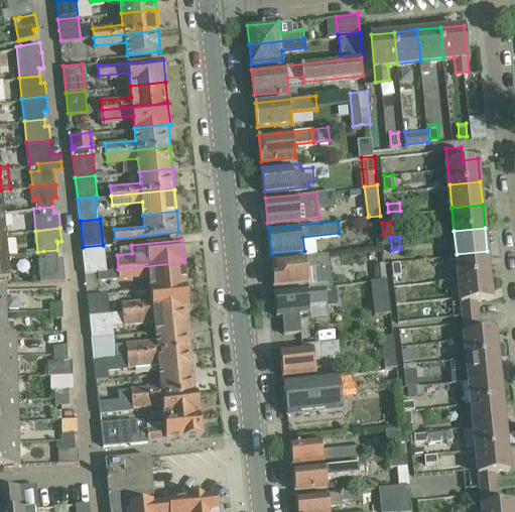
[(103,245),(83,247),(85,272),(98,271),(99,271),(105,271),(103,245)]
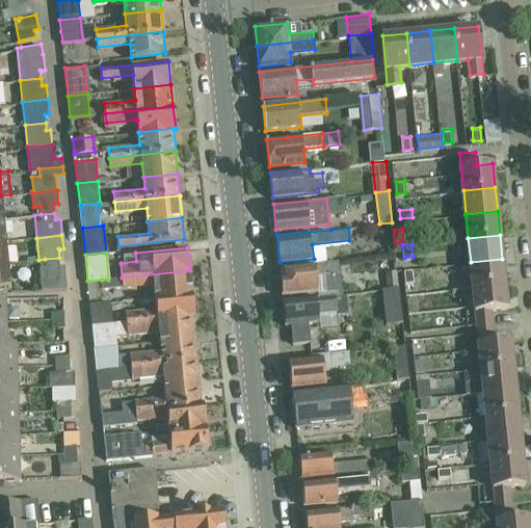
[(59,258),(45,259),(46,266),(40,267),(43,289),(68,288),(64,264),(60,264),(59,258)]
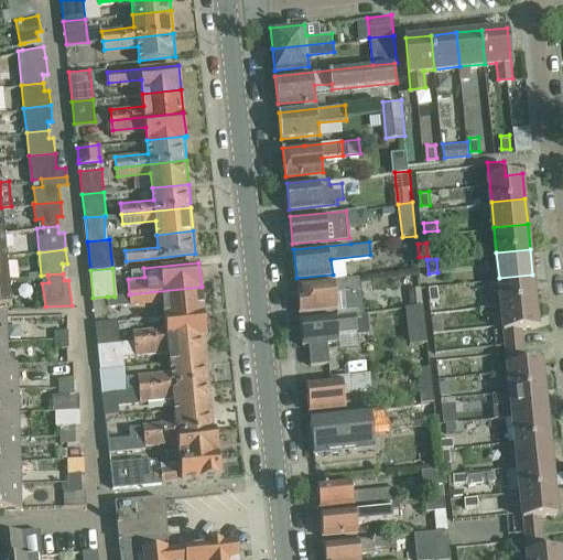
[(532,275),(499,278),(501,304),(536,300),(532,275)]
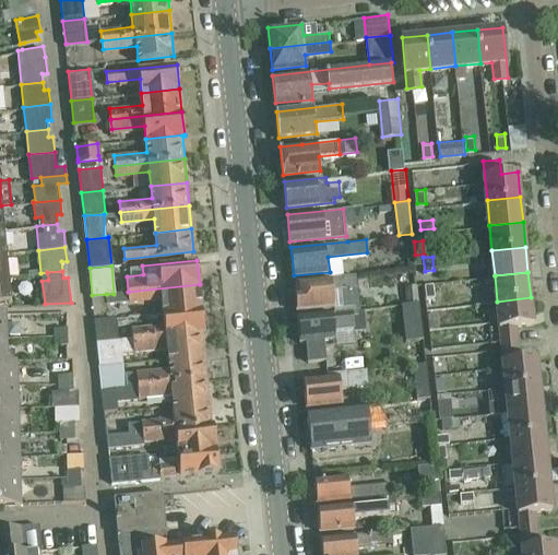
[(357,274),(317,278),(295,280),(296,291),(295,292),(297,309),(334,306),(336,306),(334,288),(358,286),(357,274)]
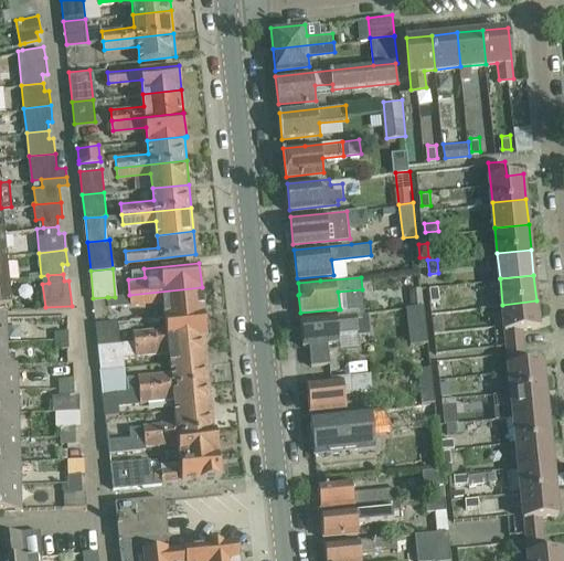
[(0,304),(11,303),(9,279),(0,279),(0,304)]
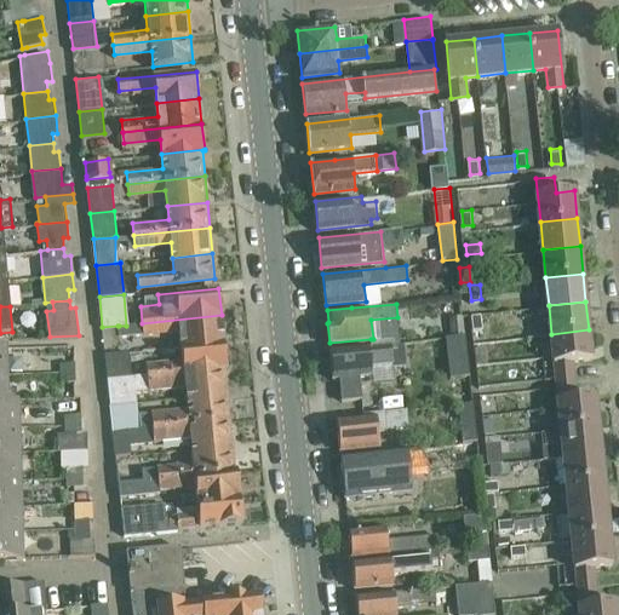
[(474,328),(483,327),(482,312),(473,314),(474,328)]
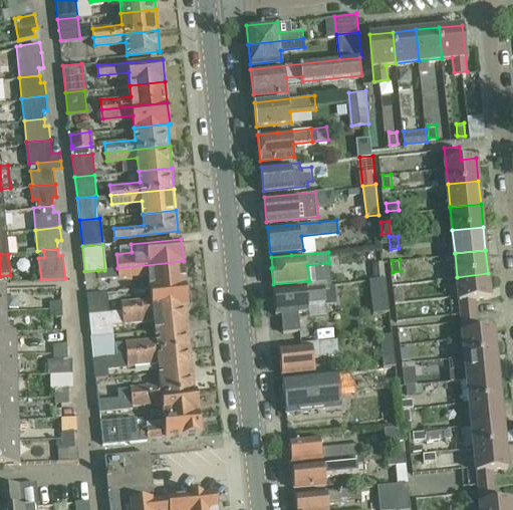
[(117,268),(104,270),(98,270),(98,279),(148,274),(150,286),(186,282),(184,261),(117,268)]
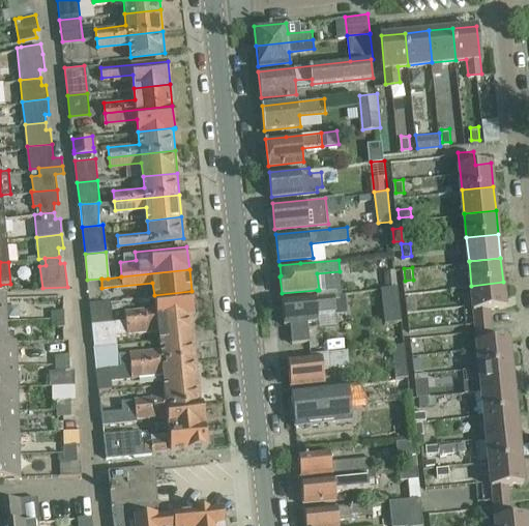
[(386,286),(398,285),(395,269),(385,270),(386,286)]
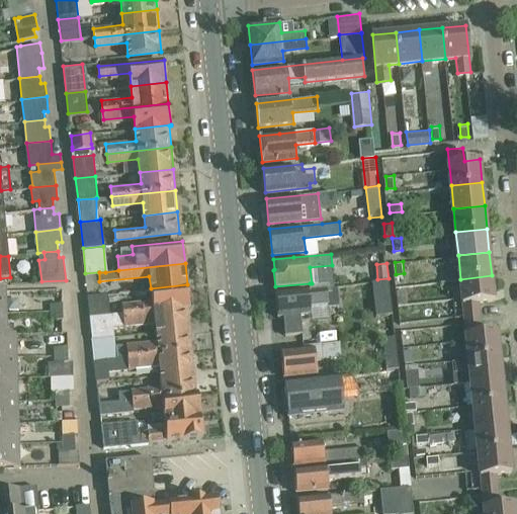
[(332,265),(310,267),(312,283),(310,283),(311,287),(323,286),(328,285),(332,285),(334,285),(332,265)]
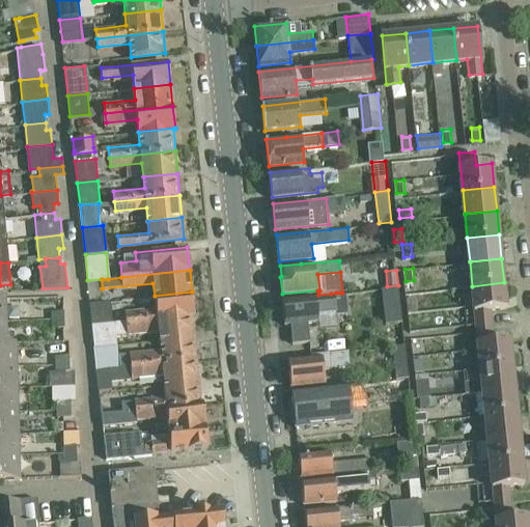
[(506,306),(504,282),(472,286),(476,323),(492,322),(491,308),(506,306)]
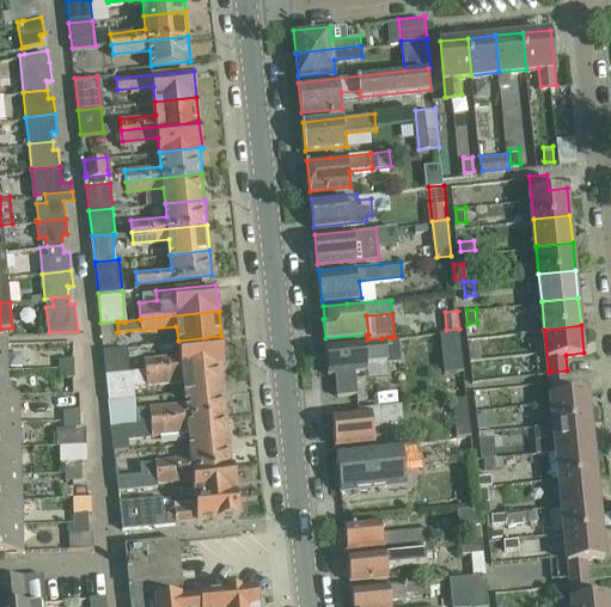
[(459,329),(446,330),(440,331),(445,371),(464,368),(459,329)]
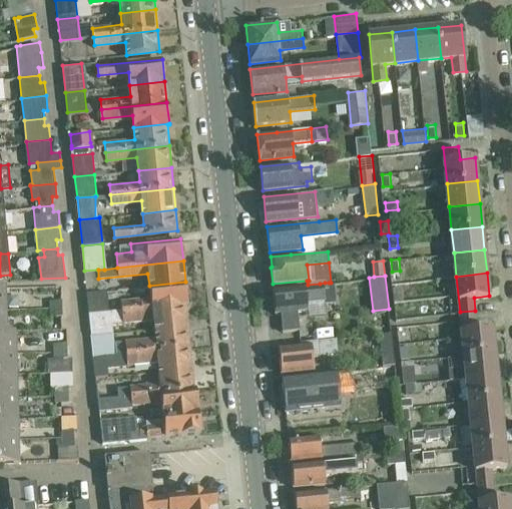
[(185,282),(149,286),(150,298),(121,301),(122,310),(185,304),(187,304),(185,282)]
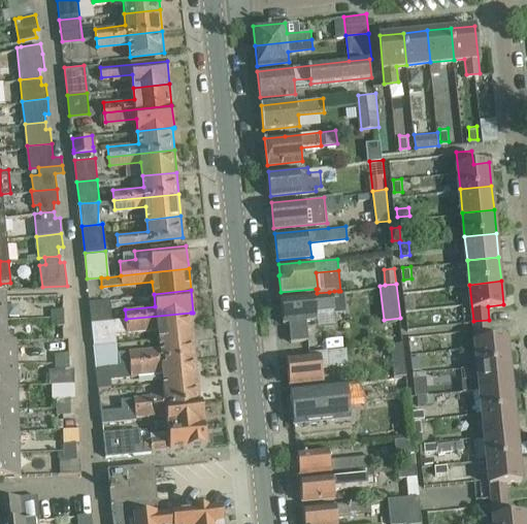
[(281,297),(284,322),(290,321),(292,340),(308,338),(306,319),(318,318),(318,310),(336,309),(334,291),(329,292),(317,293),(281,297)]
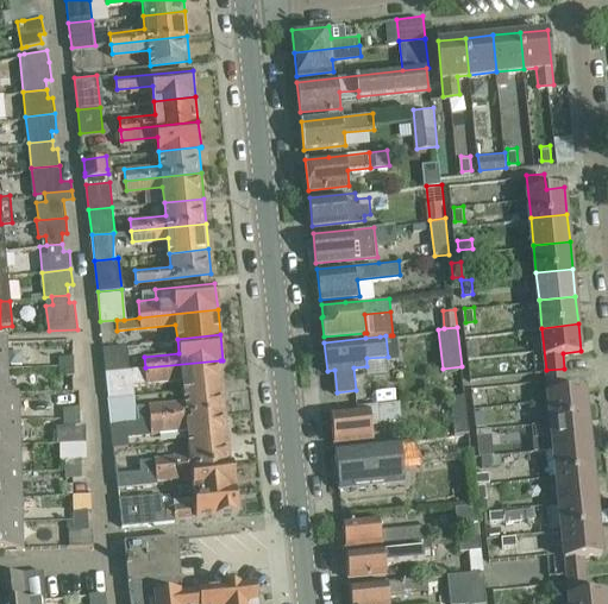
[(477,339),(467,340),(468,356),(478,354),(477,339)]
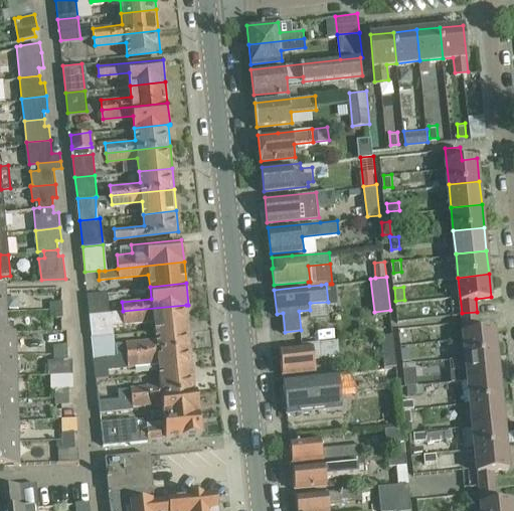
[(108,291),(88,293),(90,314),(110,312),(108,291)]
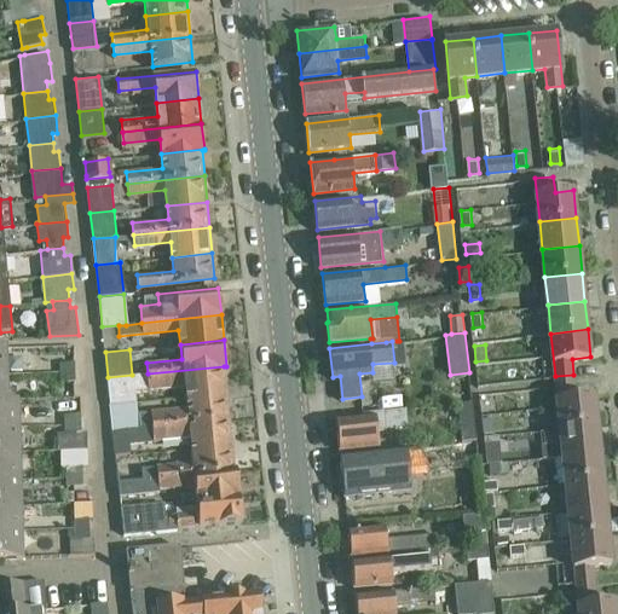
[(62,370),(75,370),(75,360),(61,360),(62,370)]
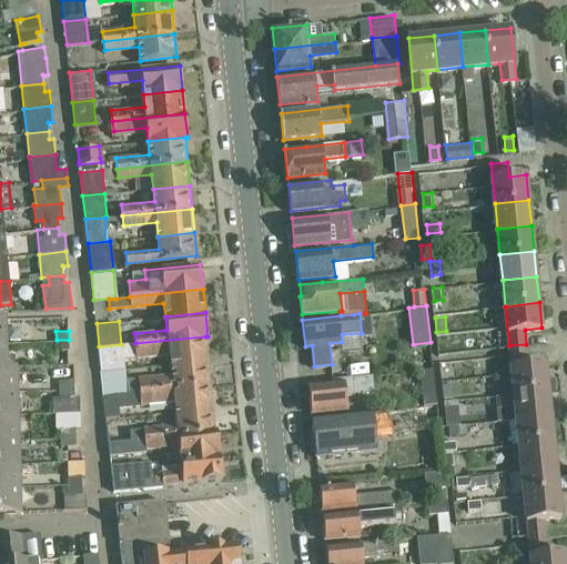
[(205,336),(135,343),(121,344),(99,346),(101,370),(123,368),(122,355),(168,351),(170,364),(208,360),(205,336)]
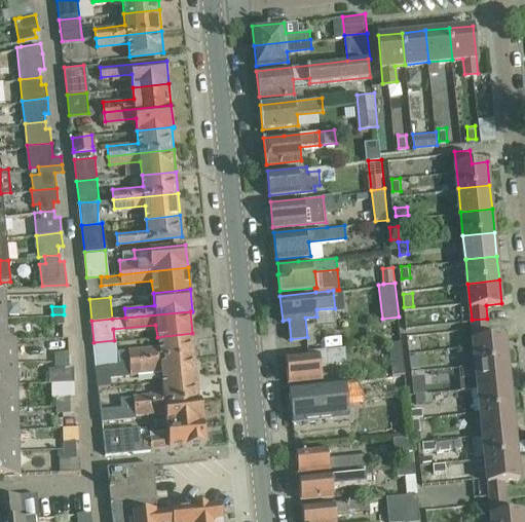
[(64,314),(52,314),(52,323),(64,323),(64,314)]
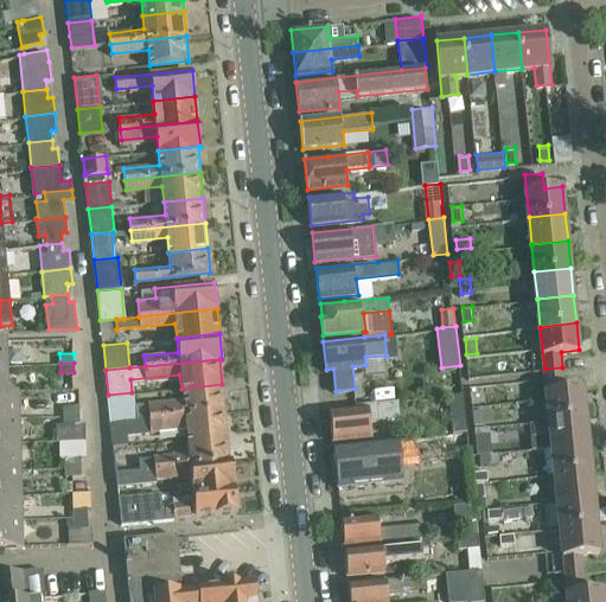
[(549,418),(586,415),(582,388),(565,389),(563,373),(544,376),(549,418)]
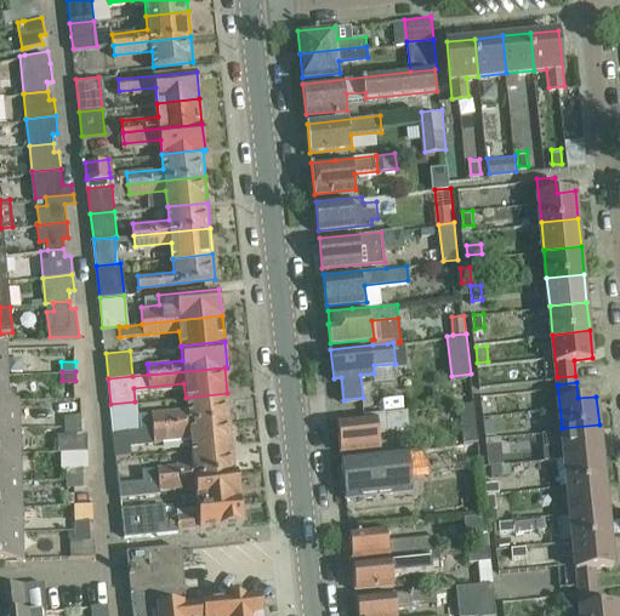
[(227,393),(186,398),(187,412),(152,416),(153,427),(229,418),(227,393)]
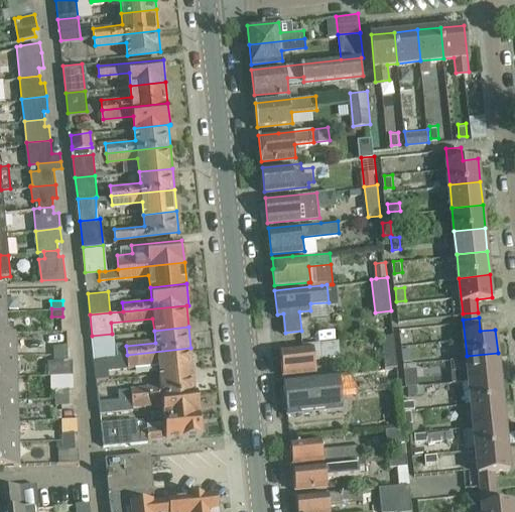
[(16,332),(6,332),(0,332),(0,354),(17,354),(16,332)]
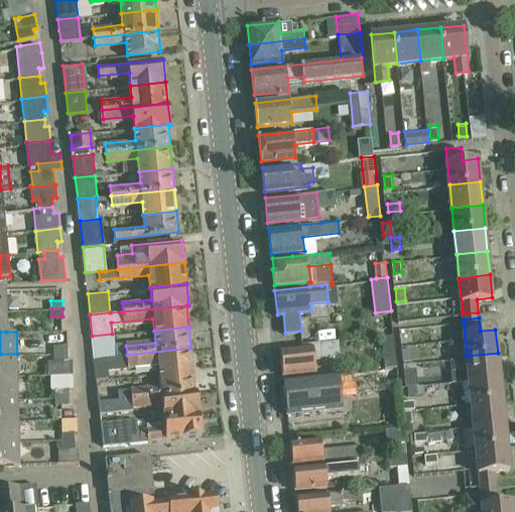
[(393,333),(382,335),(386,367),(397,366),(393,333)]
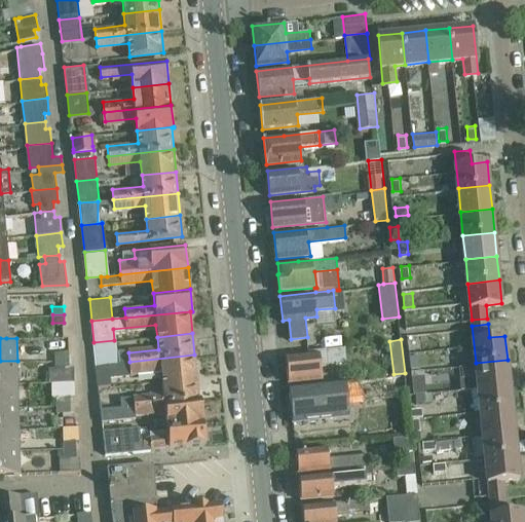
[(308,353),(286,356),(289,381),(323,377),(322,364),(348,361),(346,345),(308,350),(308,353)]
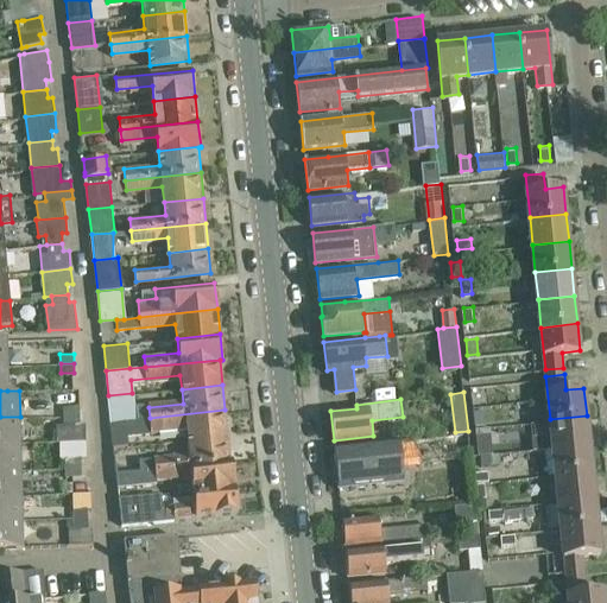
[(64,416),(80,414),(80,405),(63,405),(64,416)]
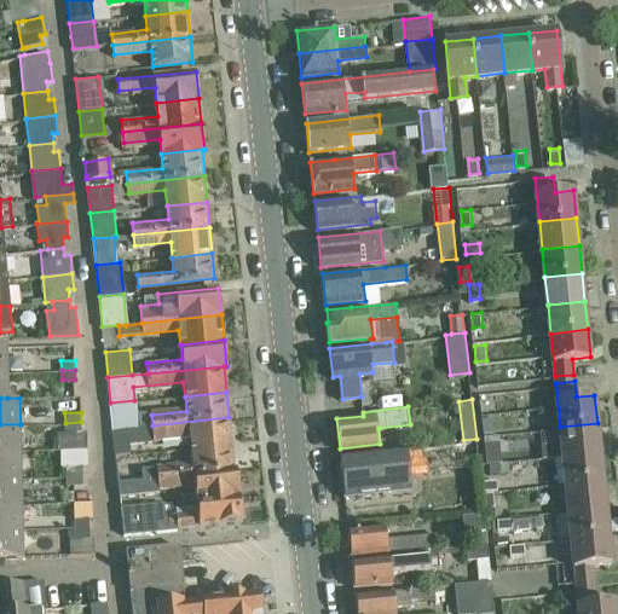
[(483,415),(485,430),(497,429),(495,413),(483,415)]
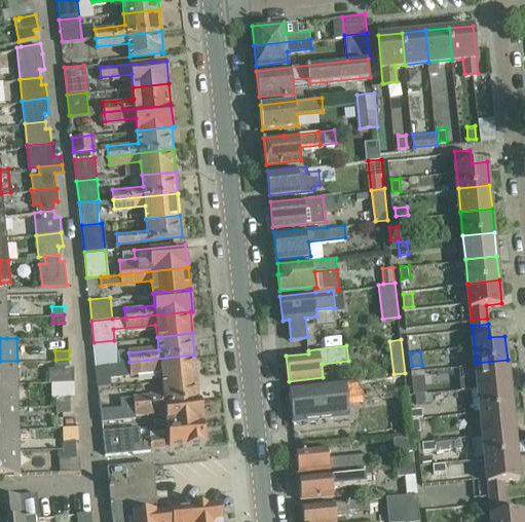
[(194,355),(129,362),(96,365),(99,384),(111,383),(110,375),(129,373),(129,375),(160,372),(161,380),(197,377),(194,355)]
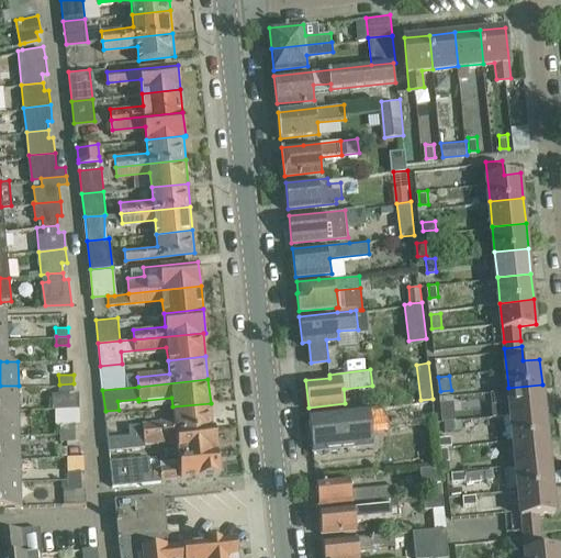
[(74,383),(59,384),(59,392),(56,392),(56,409),(79,408),(79,391),(74,392),(74,383)]
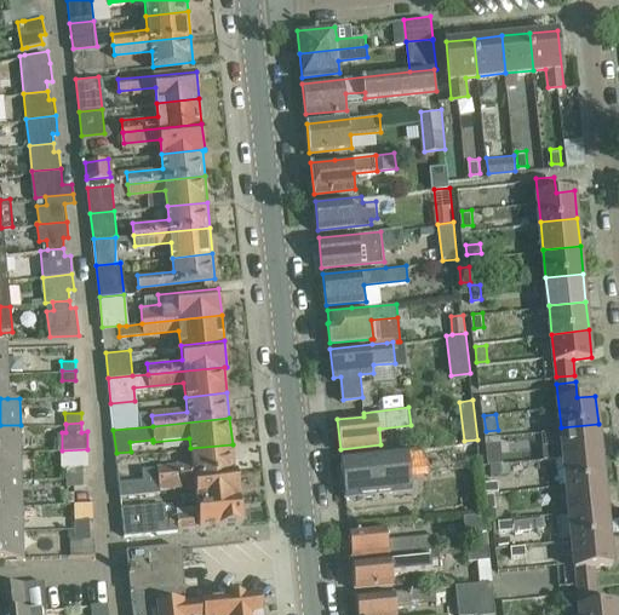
[(601,452),(599,424),(561,427),(562,442),(544,443),(545,457),(565,455),(601,452)]
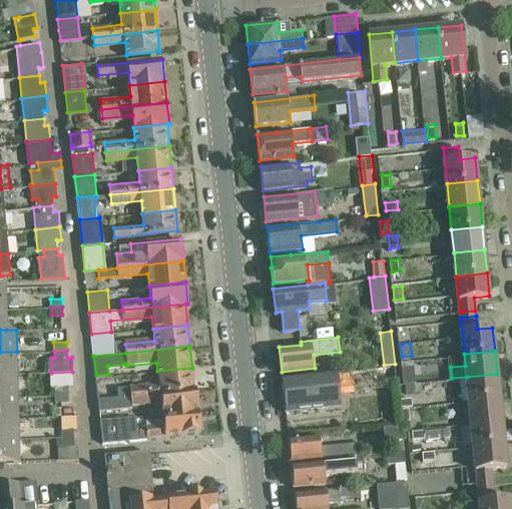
[(17,352),(0,352),(0,374),(18,374),(17,352)]
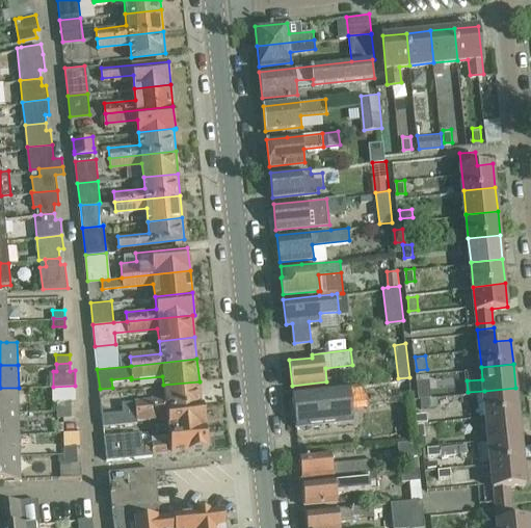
[(398,378),(350,384),(292,390),(296,426),(354,420),(352,405),(412,398),(409,377),(398,378)]
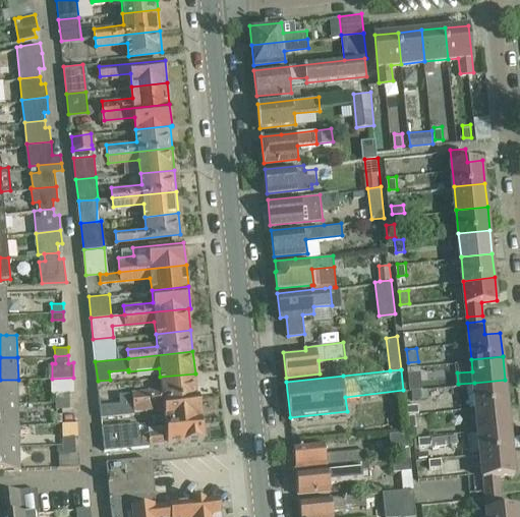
[(421,388),(420,372),(407,374),(408,389),(421,388)]
